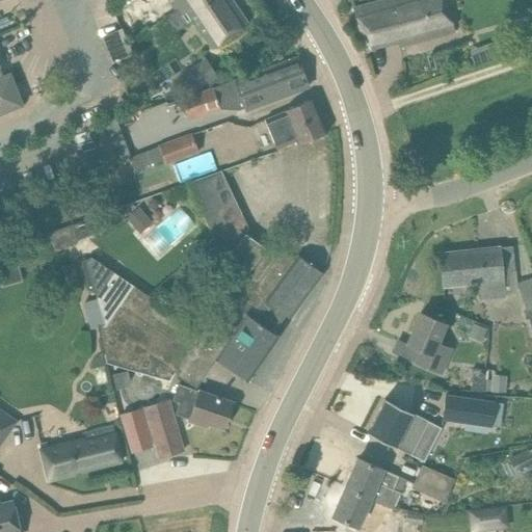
[(0,0),(0,114),(24,106),(10,73),(3,75),(0,65),(0,0)]
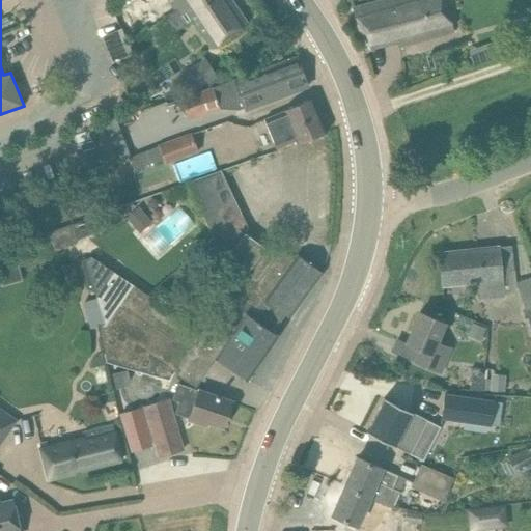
[(169,0),(176,9),(183,5),(193,21),(212,48),(229,35),(247,24),(230,0),(169,0)]
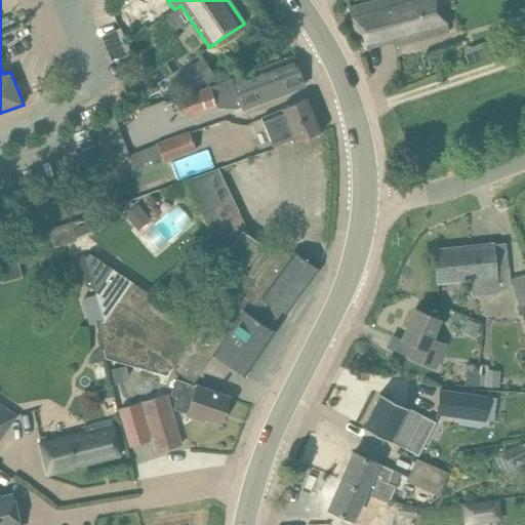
[(438,0),(378,0),(348,8),(366,49),(392,42),(394,47),(450,32),(438,0)]
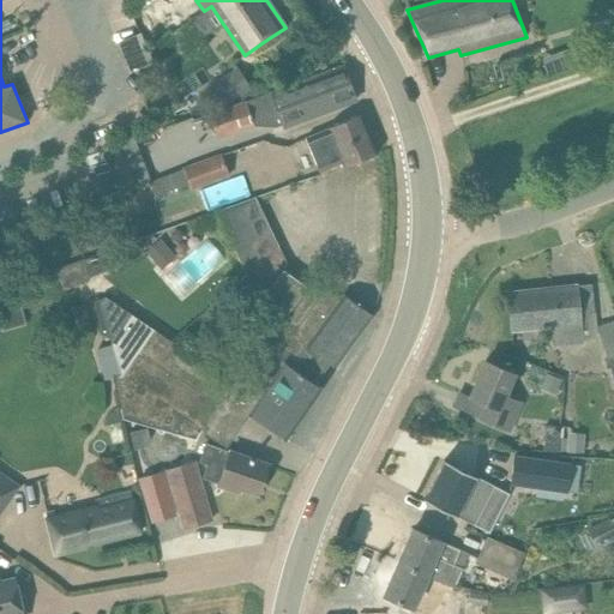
[(134,71),(152,62),(137,34),(120,42),(134,71)]
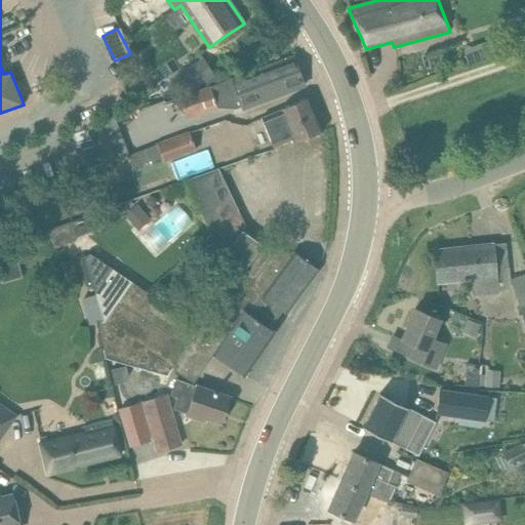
[(203,57),(178,76),(190,92),(215,73),(203,57)]
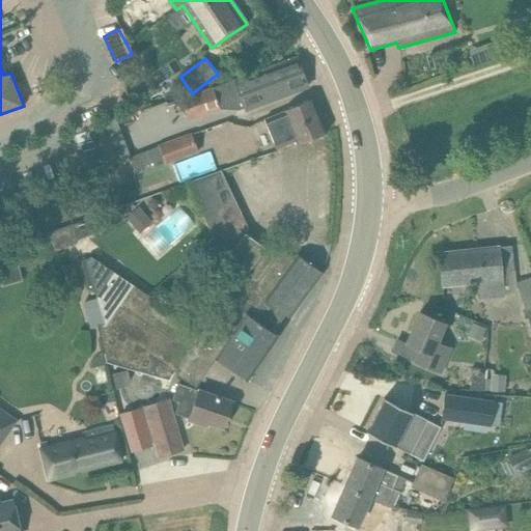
[(244,107),(246,111),(307,87),(296,58),(238,80),(236,77),(180,98),(187,119),(218,110),(218,108),(239,109),(244,107)]
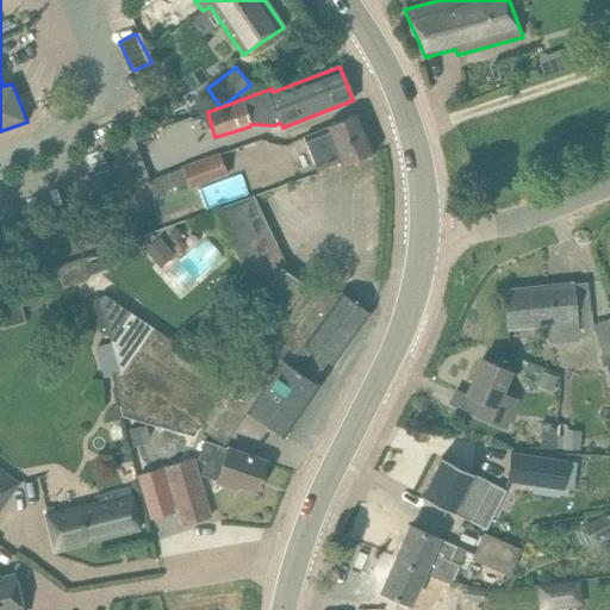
[(374,153),(359,113),(304,136),(316,169),(329,165),(338,161),(341,166),(374,153)]
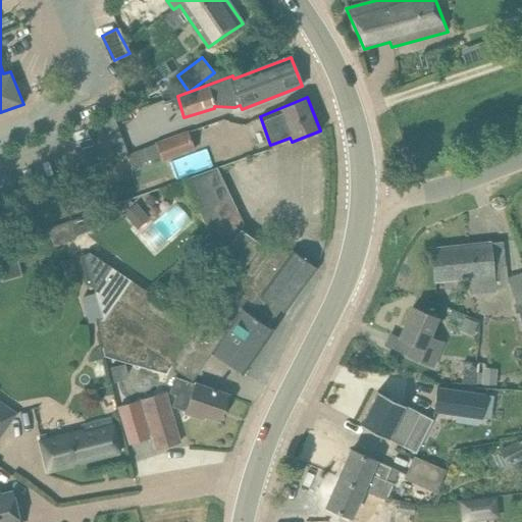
[(97,132),(97,135),(97,139),(119,129),(114,117),(104,120),(102,122),(99,125),(98,128),(97,132)]
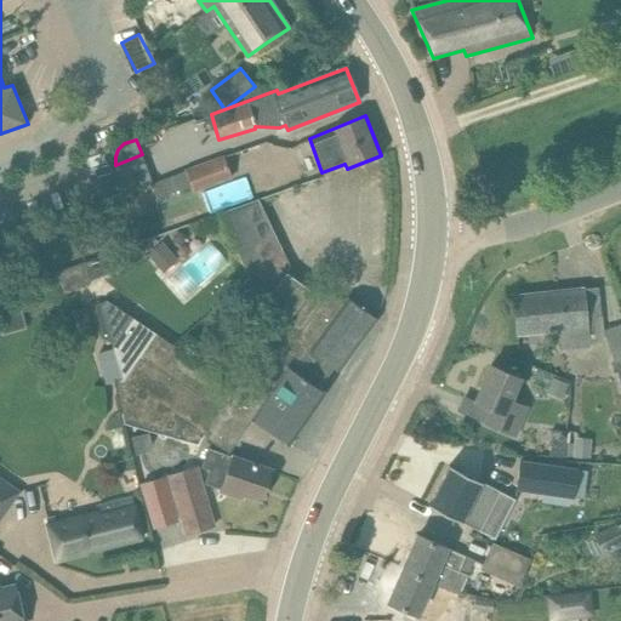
[(186,171),(152,184),(158,204),(233,178),(224,155),(186,170),(186,171)]
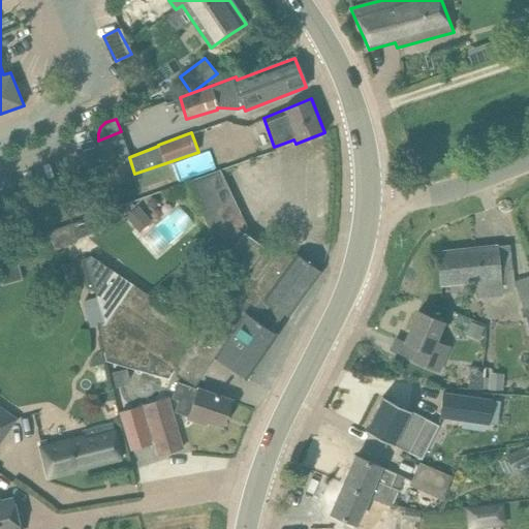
[(131,201),(71,223),(75,240),(125,221),(124,216),(121,210),(126,215),(134,207),(131,201)]
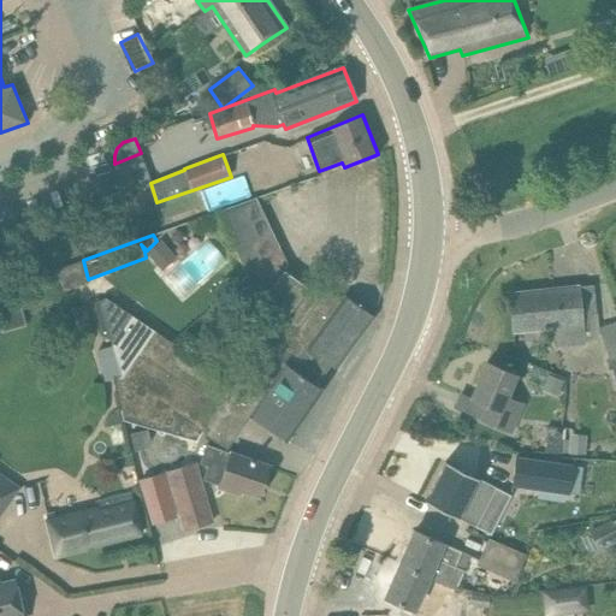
[(161,241),(147,253),(163,272),(177,258),(161,241)]
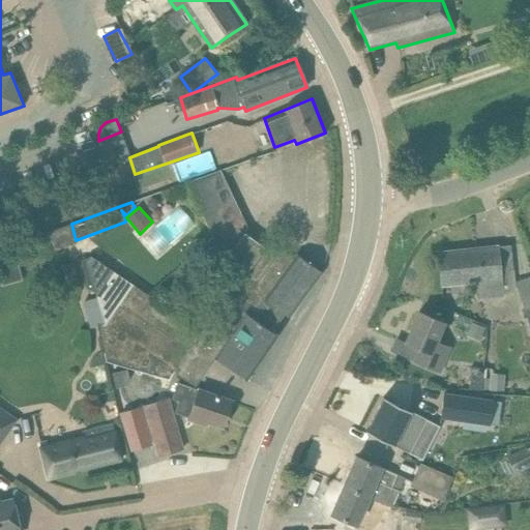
[(71,224),(49,232),(55,251),(77,243),(76,240),(71,224)]
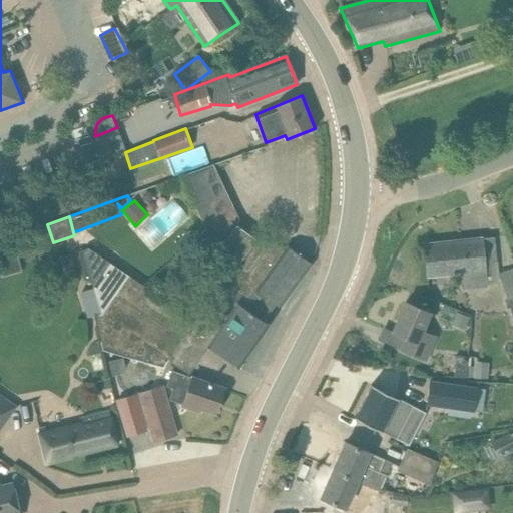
[(236,266),(224,283),(261,310),(269,299),(280,307),(312,264),(287,245),(284,250),(260,232),(255,238),(236,225),(218,252),(236,266)]
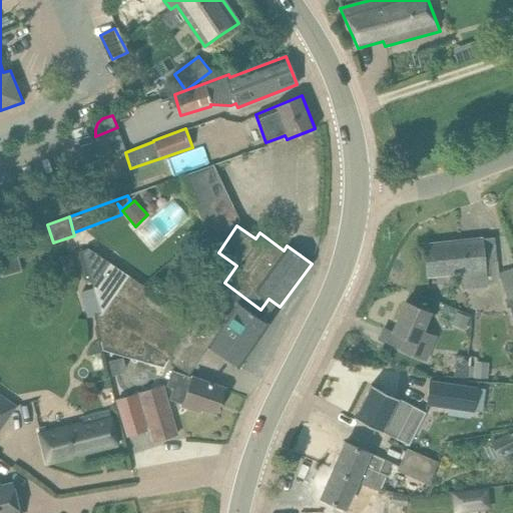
[(428,277),(448,275),(462,273),(464,289),(486,287),(486,284),(498,283),(494,237),(425,244),(428,277)]
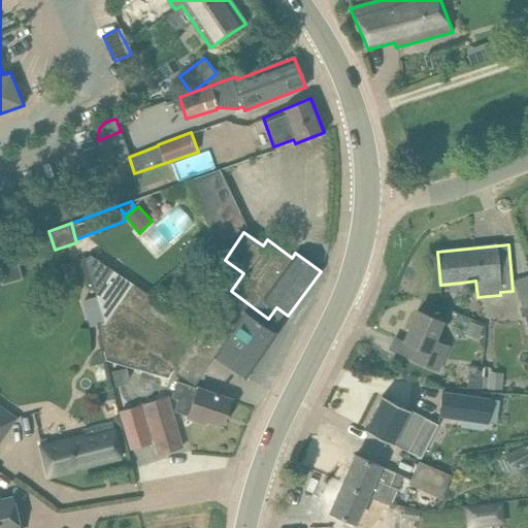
[(198,333),(130,288),(132,284),(114,272),(90,256),(79,261),(88,289),(94,288),(97,298),(104,323),(97,325),(105,360),(167,378),(174,370),(195,384),(213,356),(245,378),(276,333),(266,327),(271,320),(268,319),(231,291),(207,324),(206,322),(198,333)]
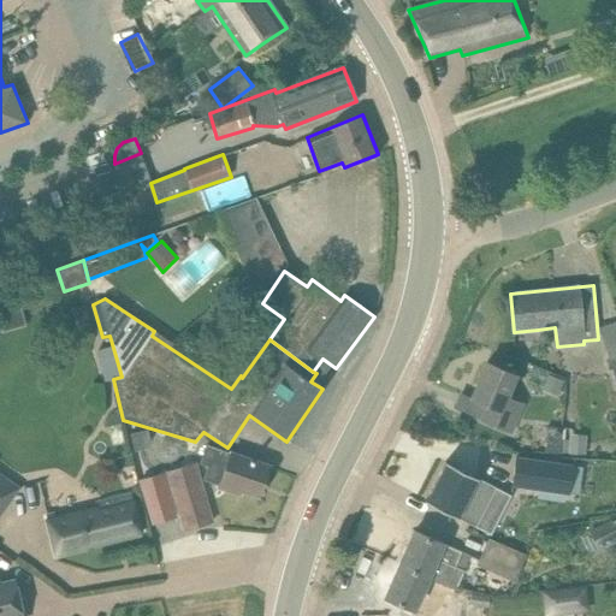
[(615,345),(605,349),(615,381),(615,345)]
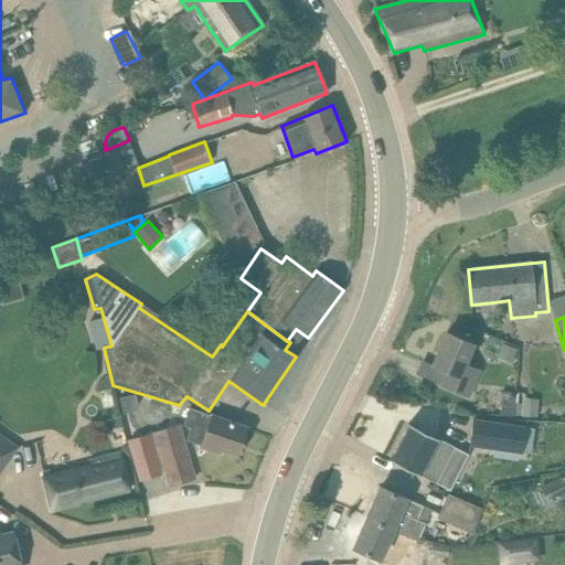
[(104,319),(88,323),(96,350),(104,348),(112,345),(104,319)]
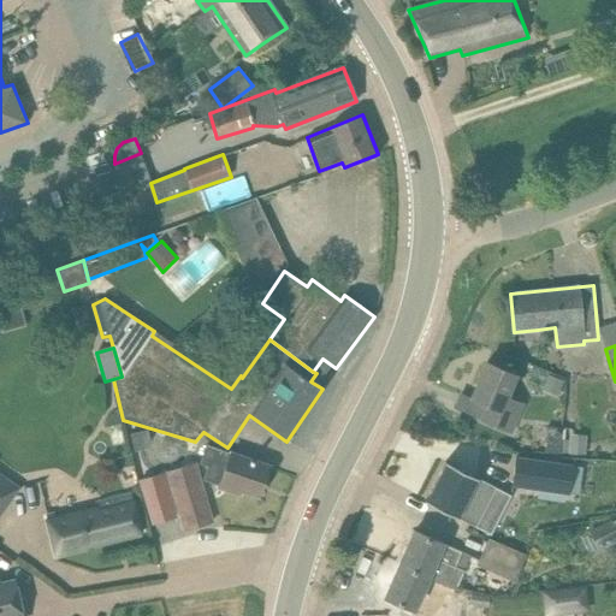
[(486,404),(479,419),(510,433),(523,404),(507,397),(516,375),(487,363),(472,398),(486,404)]
